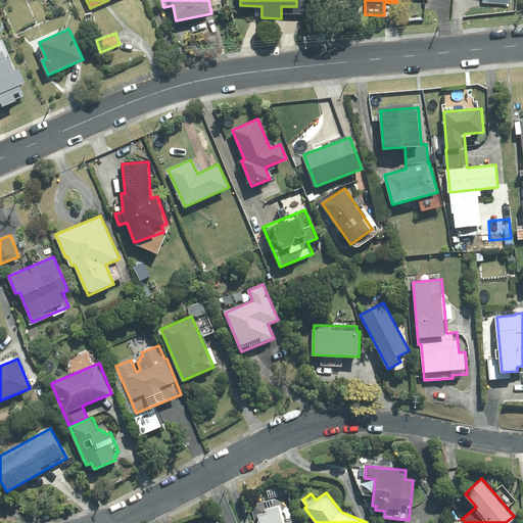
[(264,502),(251,506),(255,522),(257,522),(259,522),(291,522),(287,504),(277,498),(272,508),(266,509),(264,502)]
